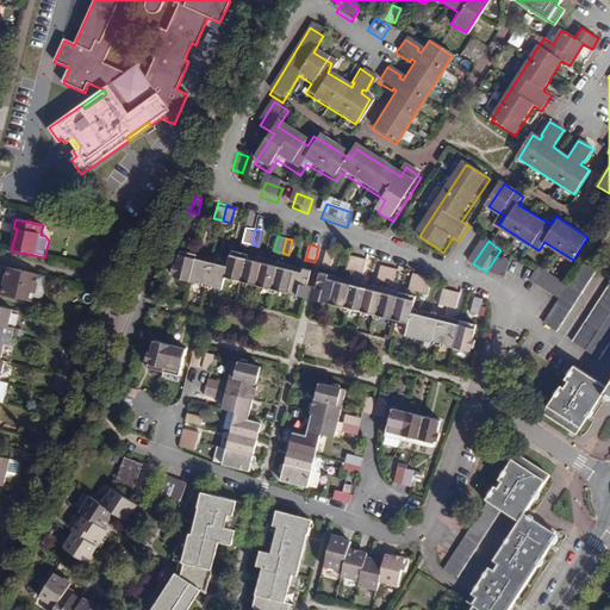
[(175,274),(192,279),(198,254),(182,249),(175,274)]
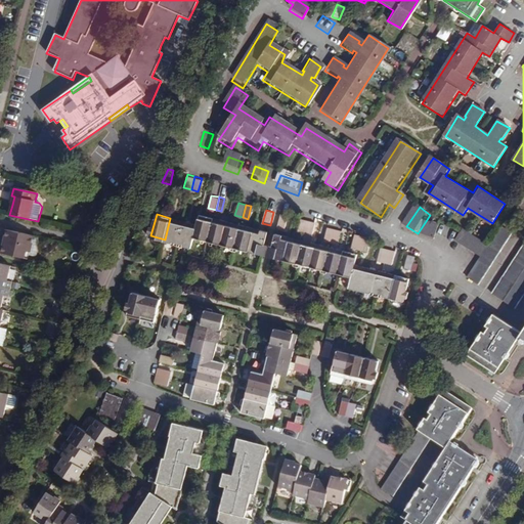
[(208,238),(214,217),(200,214),(197,225),(193,235),(208,238)]
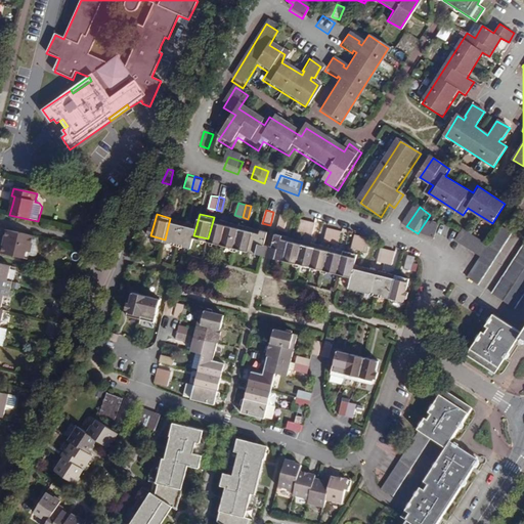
[(285,228),(288,216),(281,214),(278,227),(285,228)]
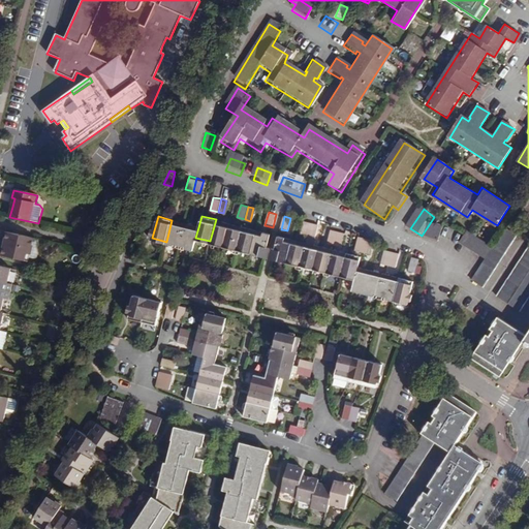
[(223,245),(229,223),(216,219),(210,241),(223,245)]
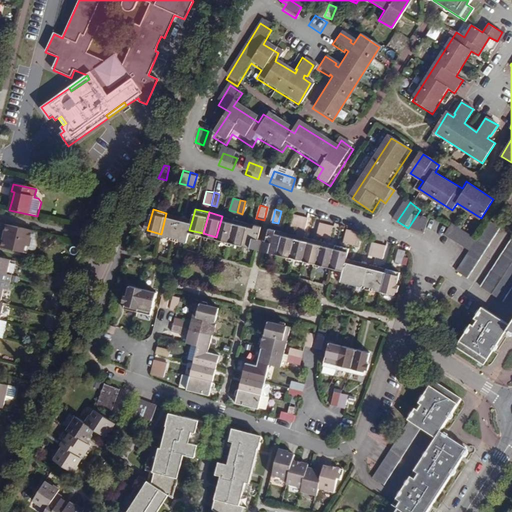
[(161,234),(174,237),(179,216),(166,213),(161,234)]
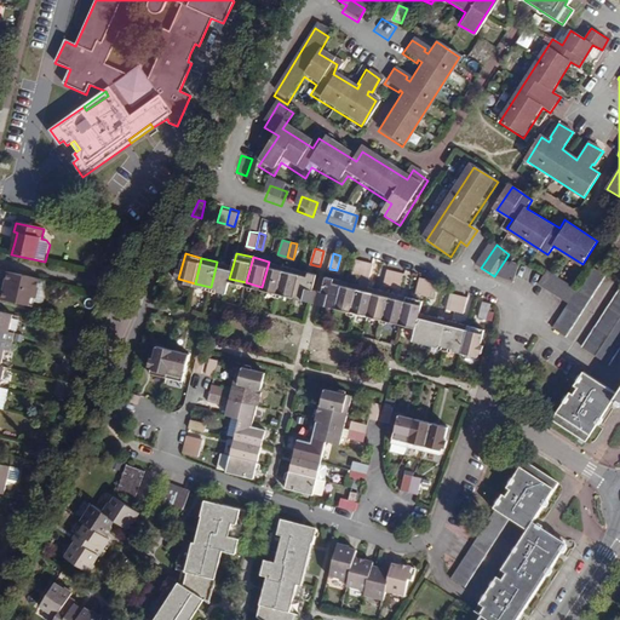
[(361,277),(365,262),(355,259),(351,275),(361,277)]
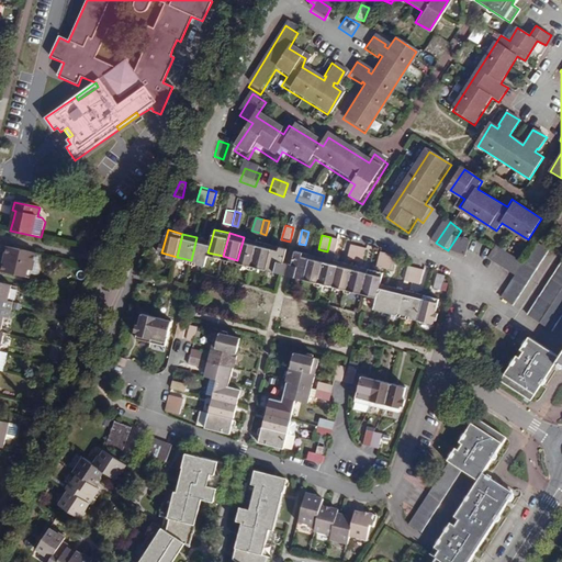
[(197,237),(191,260),(205,263),(208,253),(211,242),(197,237)]
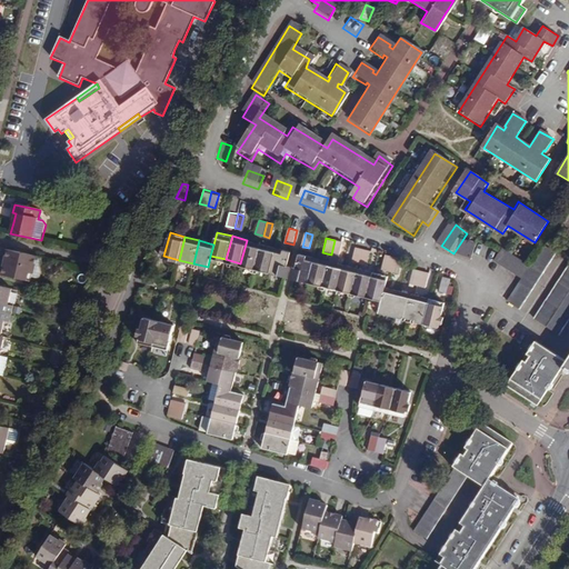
[(247,240),(240,263),(255,267),(261,243),(247,240)]
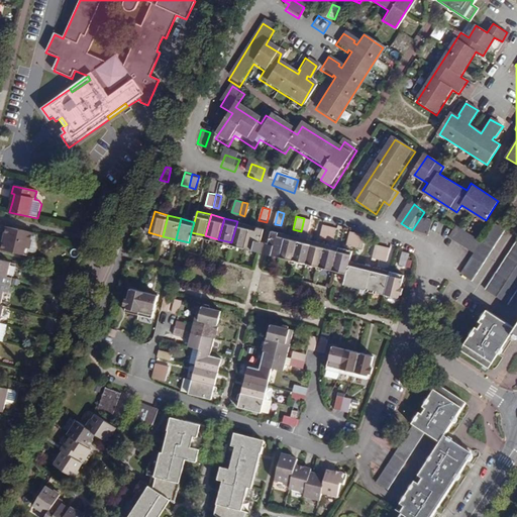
[(310,219),(304,218),(301,231),(307,232),(310,219)]
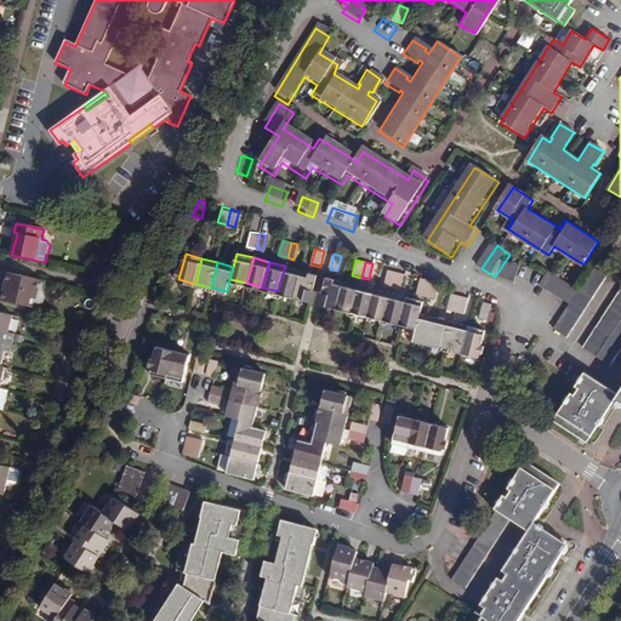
[(503,279),(513,284),(514,281),(520,283),(525,271),(508,265),(503,279)]
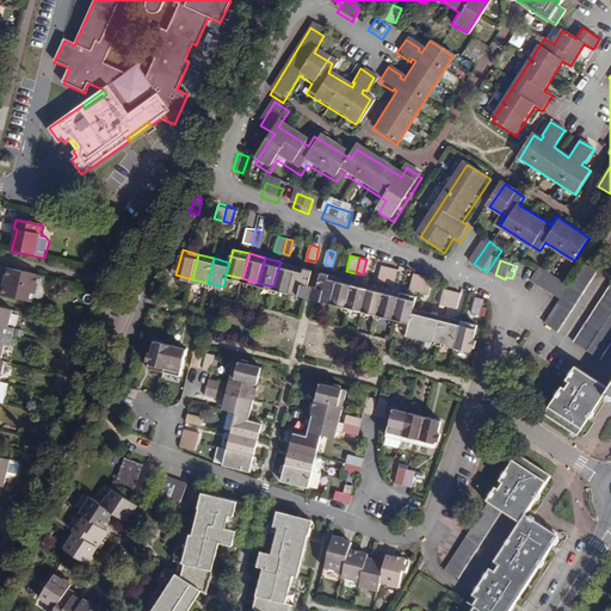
[(296,266),(281,261),(273,287),(290,291),(296,266)]
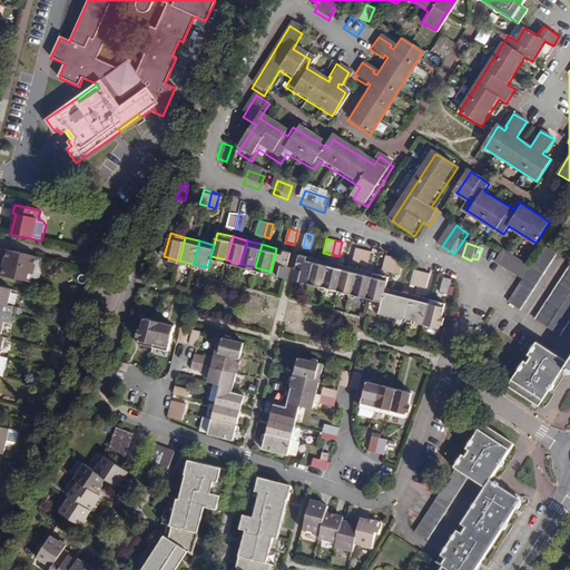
[(543,245),(522,277),(507,301),(519,310),(556,253),(543,245)]
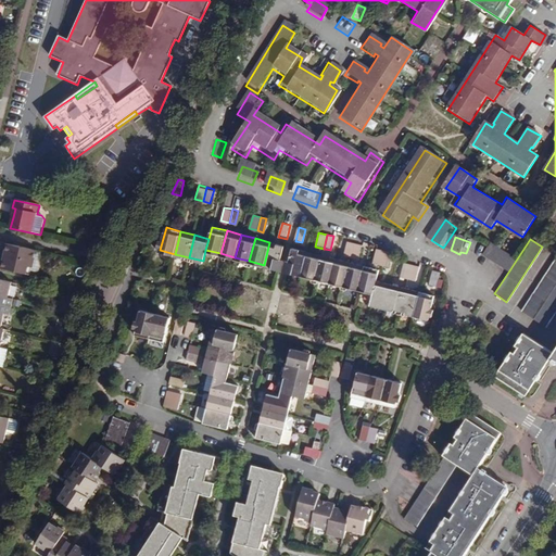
[(285,247),(269,242),(264,265),(273,267),(274,265),(279,266),(285,247)]
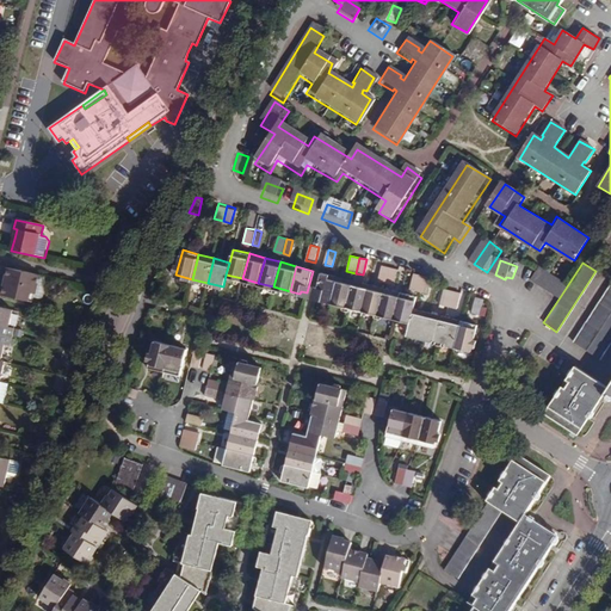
[(378,283),(386,285),(390,269),(382,266),(378,283)]
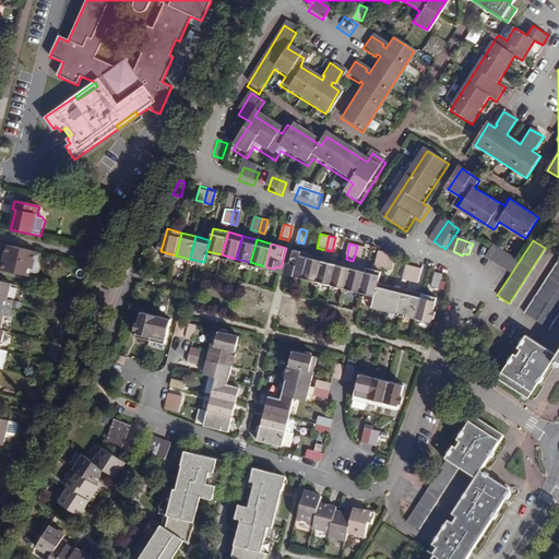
[(519,260),(494,244),(486,256),(511,272),(519,260)]
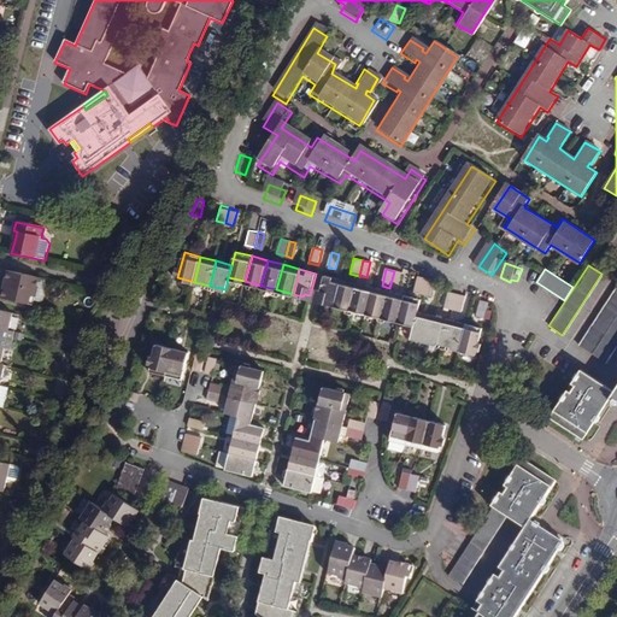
[(34,301),(40,278),(3,270),(0,280),(0,282),(6,283),(4,291),(1,299),(33,306),(34,301)]
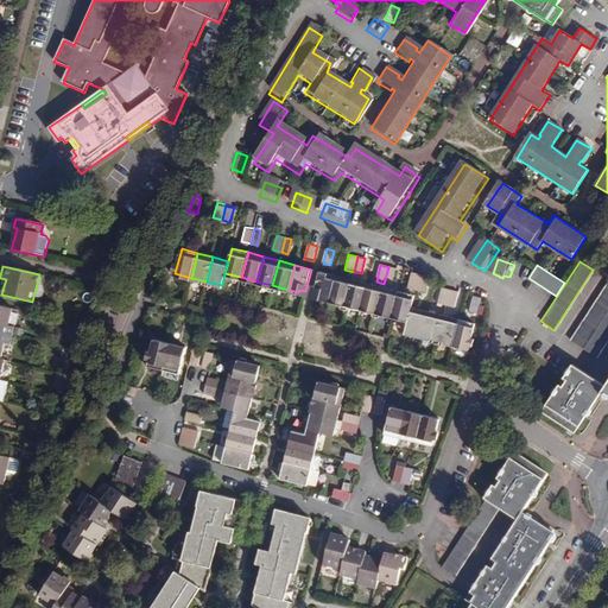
[(388,267),(384,284),(391,286),(394,268),(388,267)]
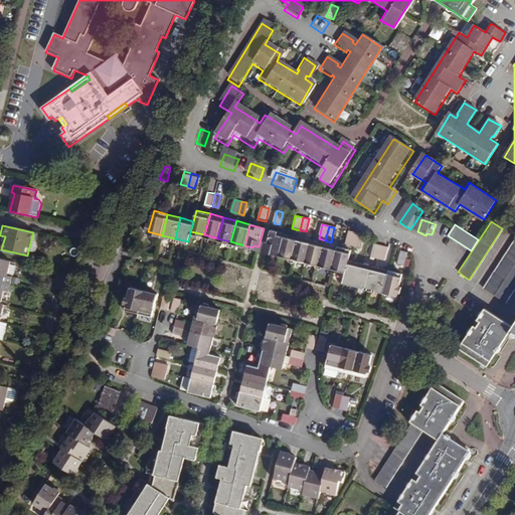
[(269,251),(280,254),(285,233),(272,230),(267,248),(269,249),(269,251)]
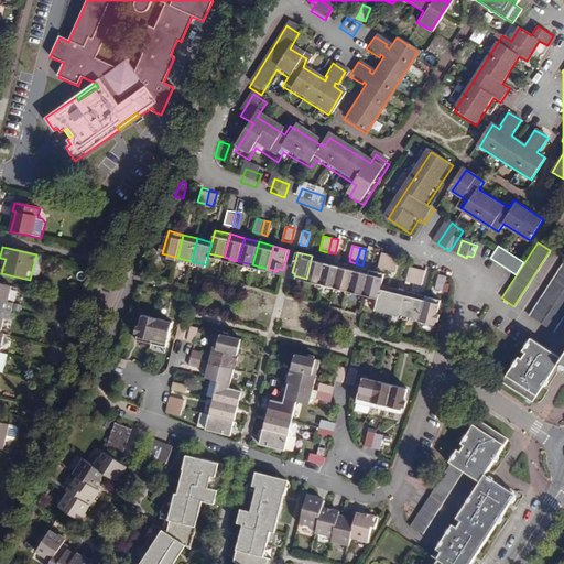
[(378,269),(386,271),(390,255),(382,253),(378,269)]
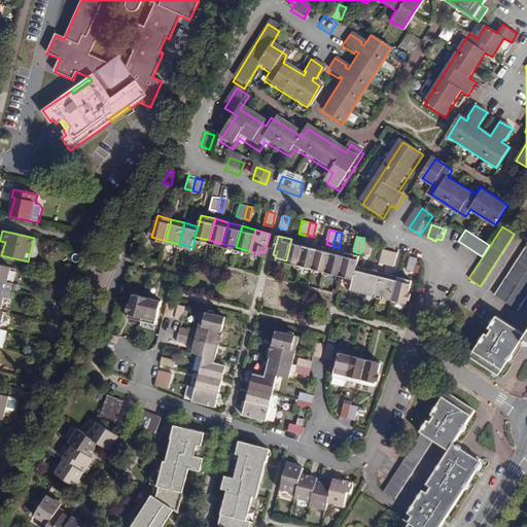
[(34,238),(29,257),(35,258),(37,257),(40,243),(39,239),(34,238)]
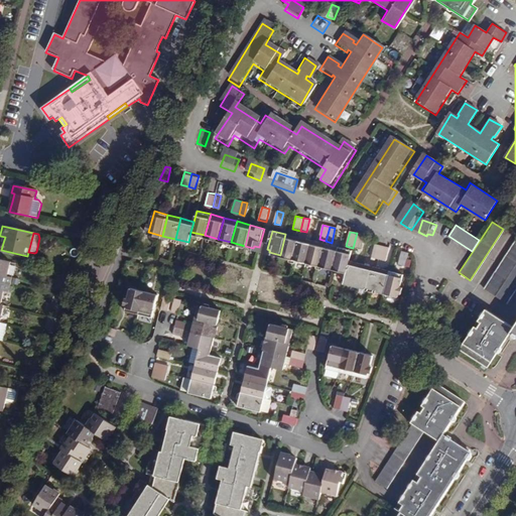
[(357,233),(353,248),(360,250),(363,235),(357,233)]
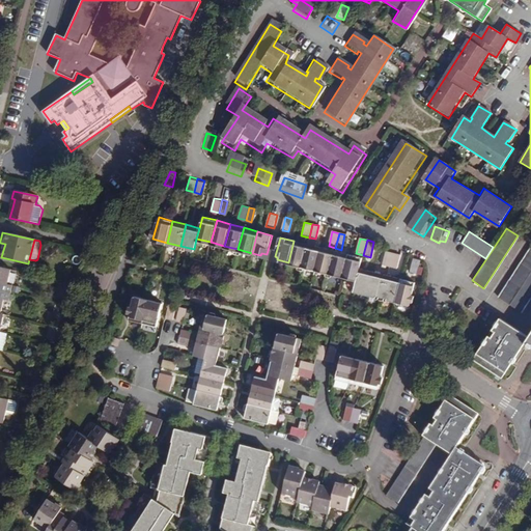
[(307,244),(294,241),(288,262),(302,266),(307,244)]
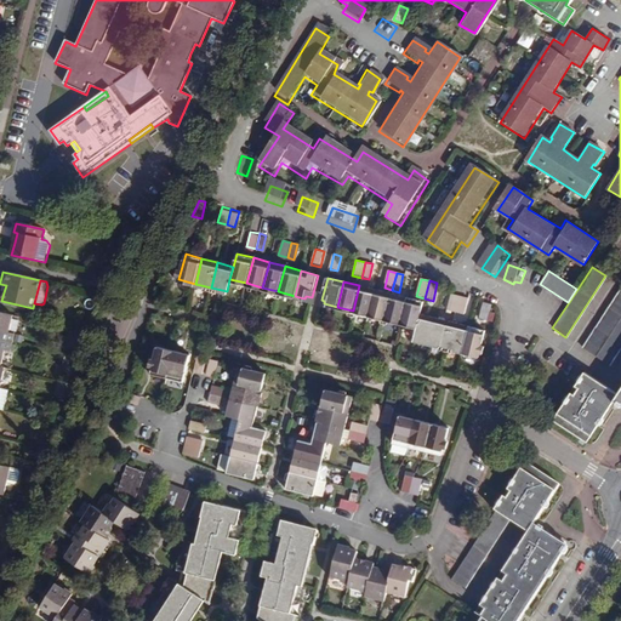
[(375,290),(359,285),(353,311),(369,315),(375,290)]
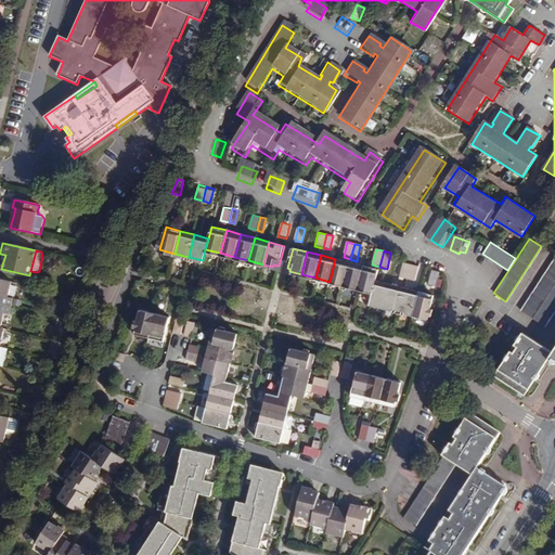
[(554,309),(554,258),(519,310),(544,326),(554,309)]
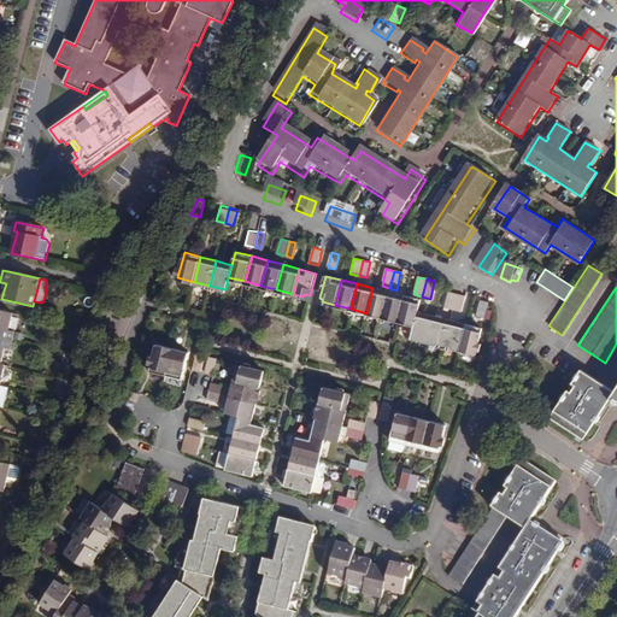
[(366,313),(382,317),(388,292),(372,288),(366,313)]
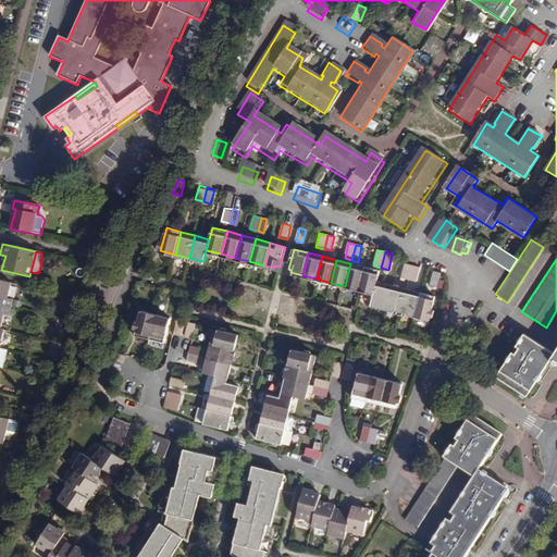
[(345,286),(359,291),(366,268),(350,263),(345,286)]
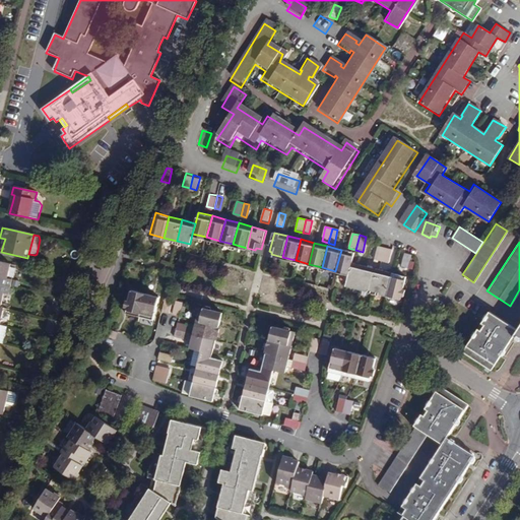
[(382,262),(386,248),(379,246),(376,260),(382,262)]
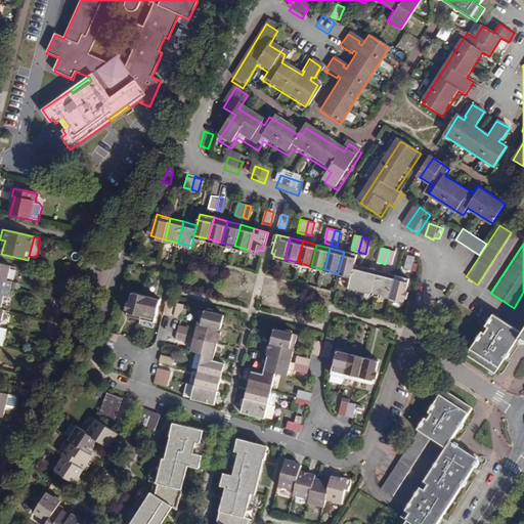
[(395,252),(389,250),(385,264),(392,266),(395,252)]
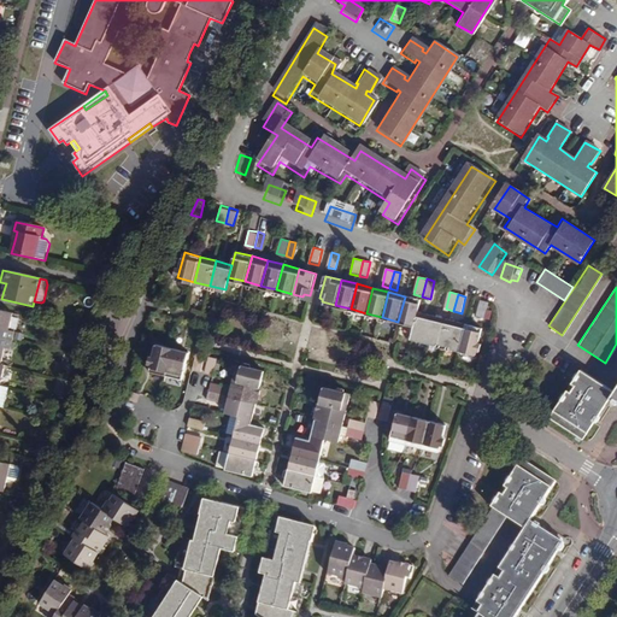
[(421,300),(405,297),(398,322),(415,325),(418,312),(421,300)]
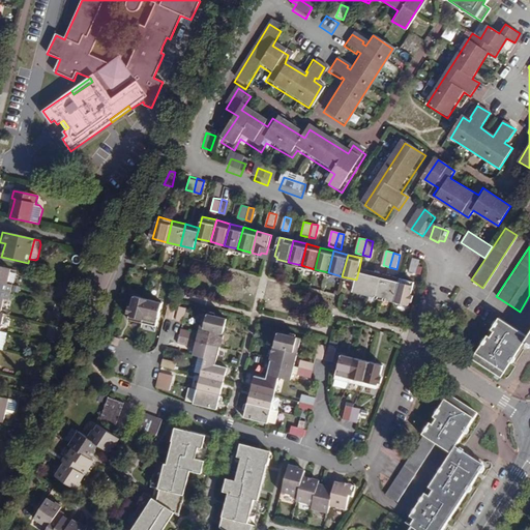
[(419,260),(412,258),(409,272),(416,274),(419,260)]
